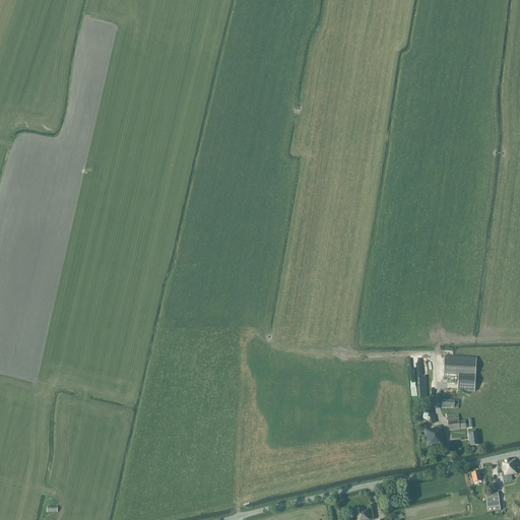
[(476,358),(445,356),(443,378),(458,379),(475,379),(476,358)]
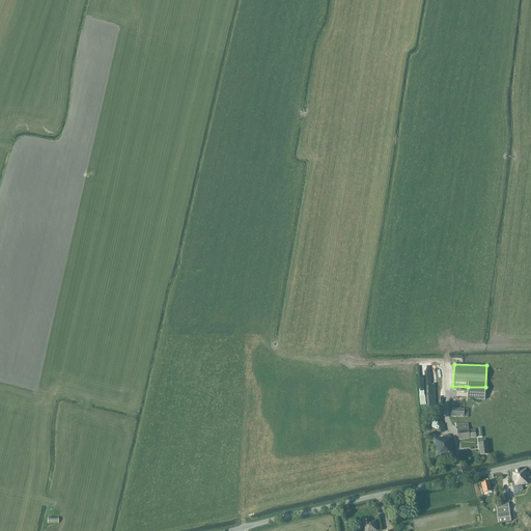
[(484,399),(485,387),(468,387),(467,399),(484,399)]
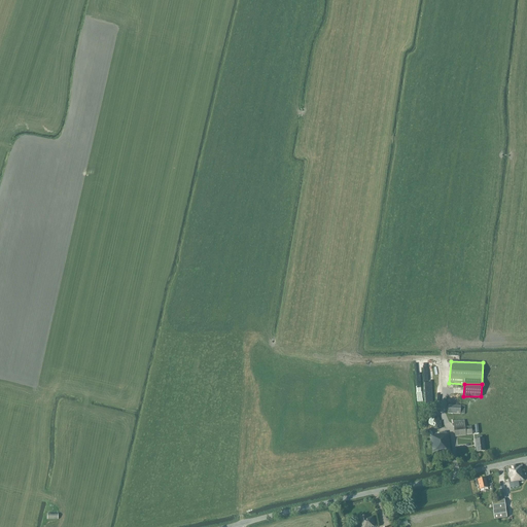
[(464,414),(465,406),(448,405),(448,413),(464,414)]
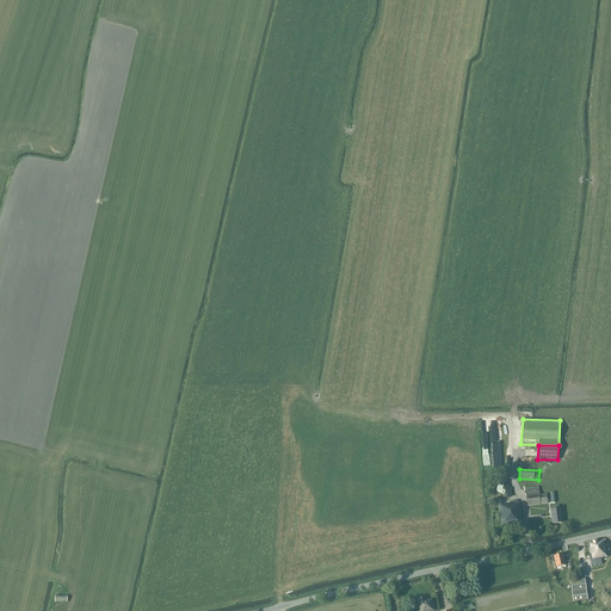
[(539,495),(526,497),(528,507),(541,505),(548,504),(547,495),(539,495)]
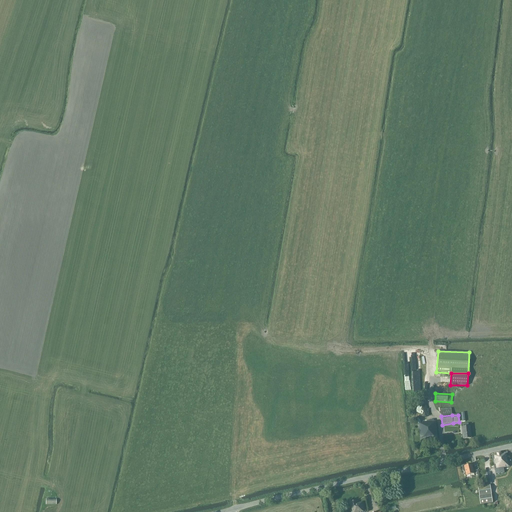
[(424,424),(418,424),(421,443),(438,441),(436,422),(434,422),(434,420),(429,420),(430,422),(424,423),(424,424)]
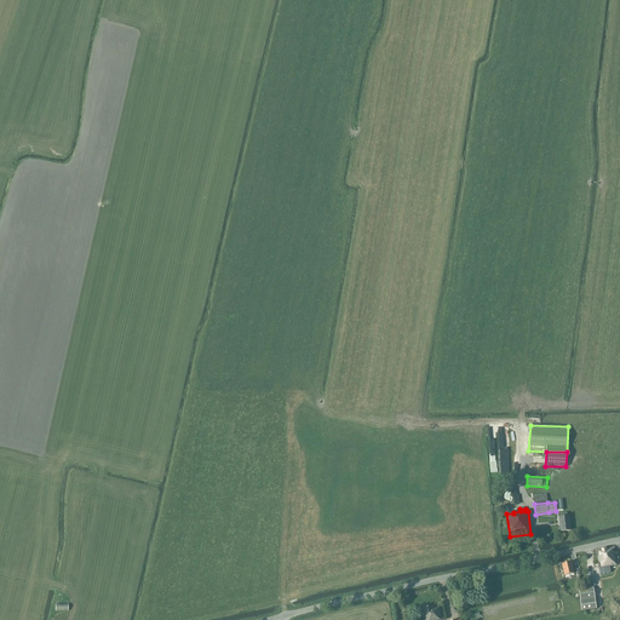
[(562,518),(560,518),(560,527),(561,527),(561,532),(570,532),(569,517),(568,517),(567,514),(561,515),(562,518)]
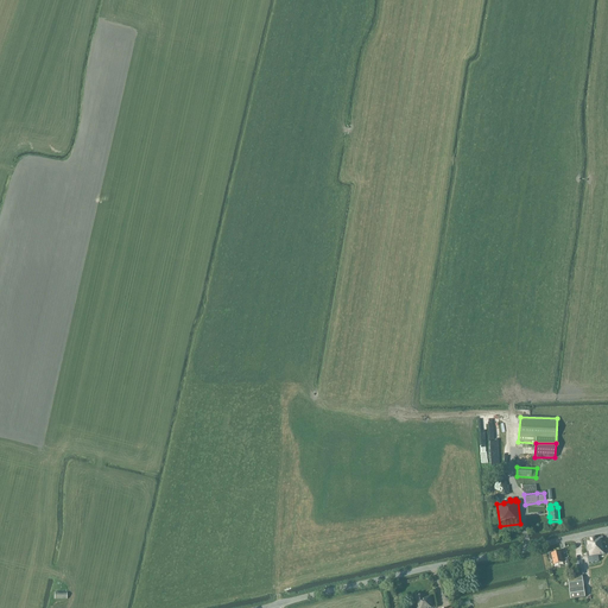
[(607,553),(606,555),(602,538),(586,540),(588,559),(595,602),(607,600),(607,553)]
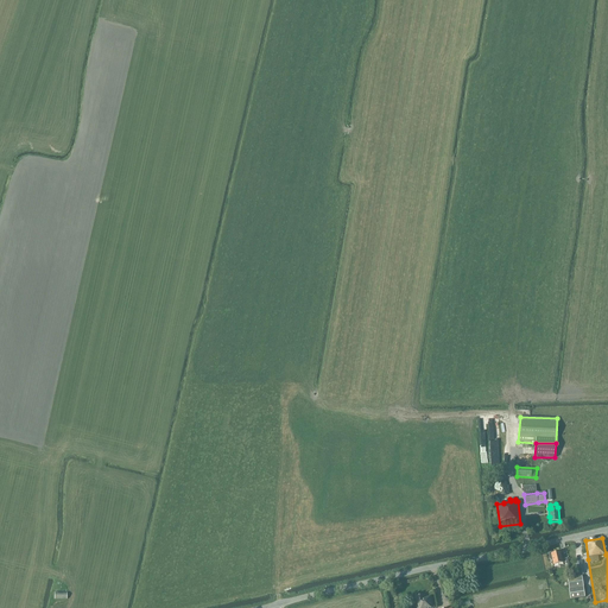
[(551,561),(552,561),(553,565),(558,564),(559,567),(563,565),(561,552),(557,553),(557,552),(556,552),(550,553),(549,553),(549,555),(550,561),(551,561)]
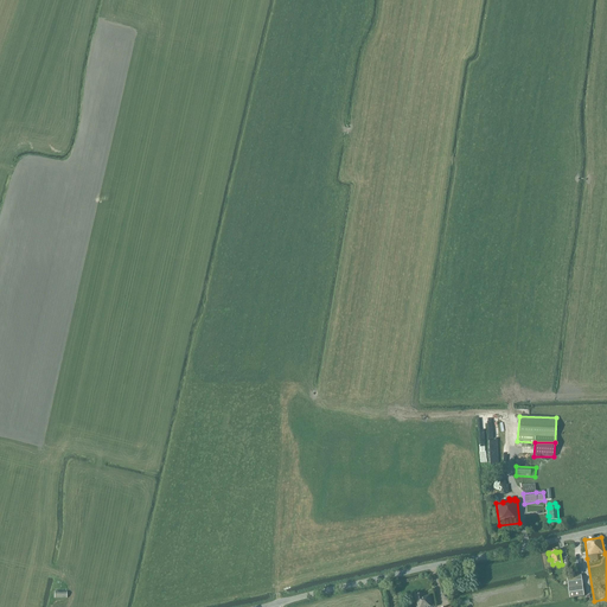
[(581,576),(567,579),(568,589),(569,598),(569,599),(570,599),(585,596),(582,587),(581,576)]
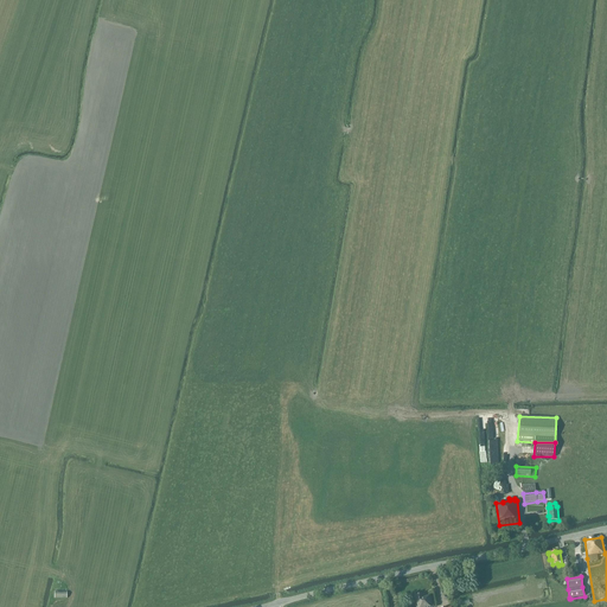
[(415,596),(417,606),(432,606),(430,595),(422,598),(422,595),(415,596)]
